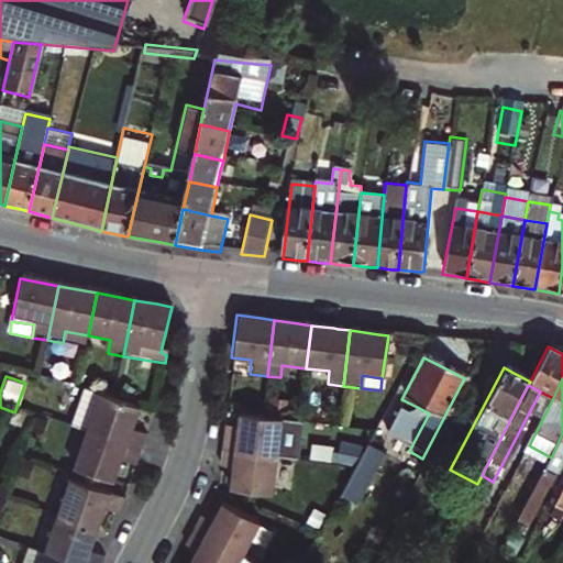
[(87,438),(101,398),(83,393),(69,431),(87,438)]
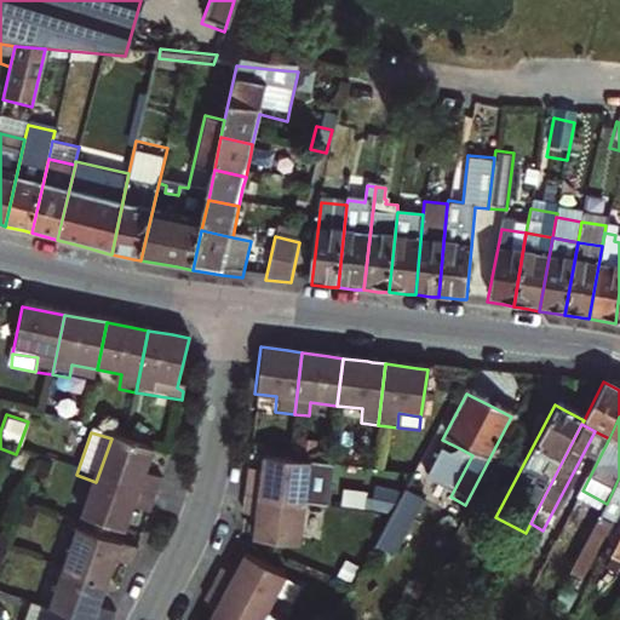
[(158,455),(112,438),(96,482),(150,501),(158,483),(149,480),(154,469),(158,455)]
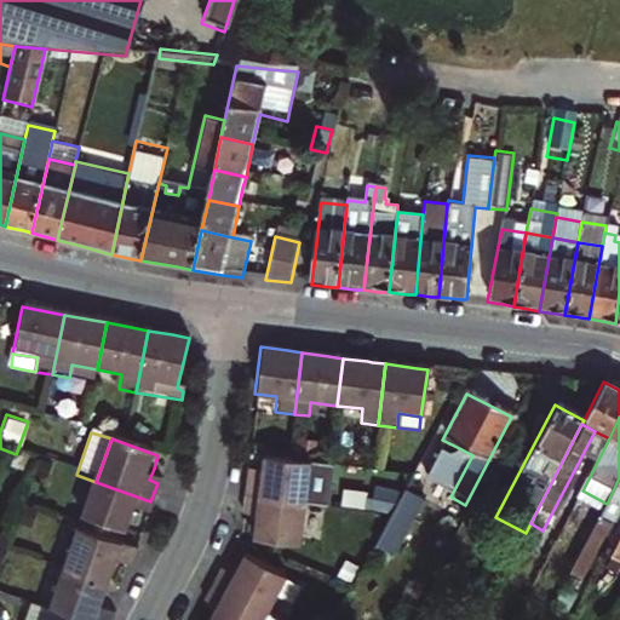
[(451,497),(472,455),(461,449),(454,459),(443,453),(425,481),(451,497)]
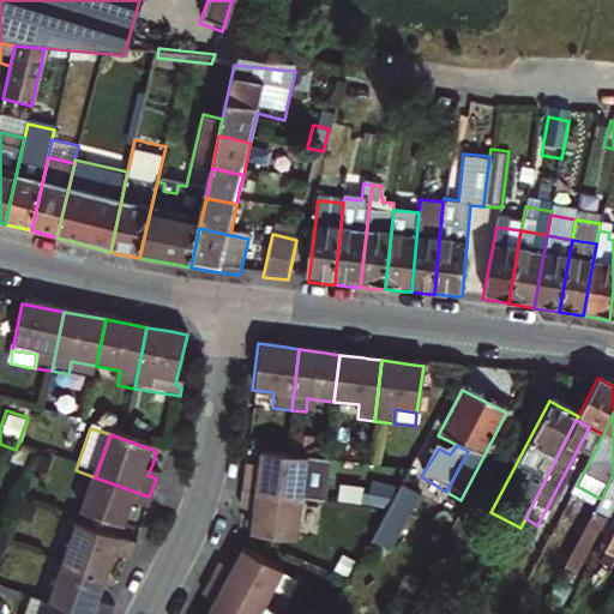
[(16,450),(10,467),(26,473),(32,456),(16,450)]
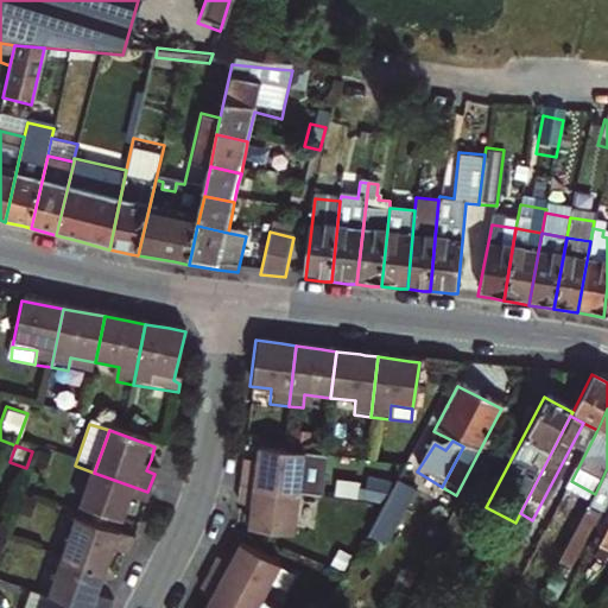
[(252,470),(240,469),(240,476),(239,487),(293,493),(317,495),(323,455),(254,447),(252,470)]
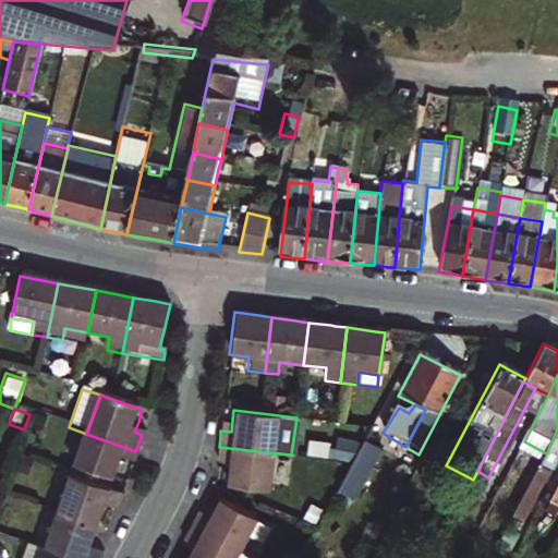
[(557,429),(546,453),(542,462),(553,468),(557,457),(557,429)]
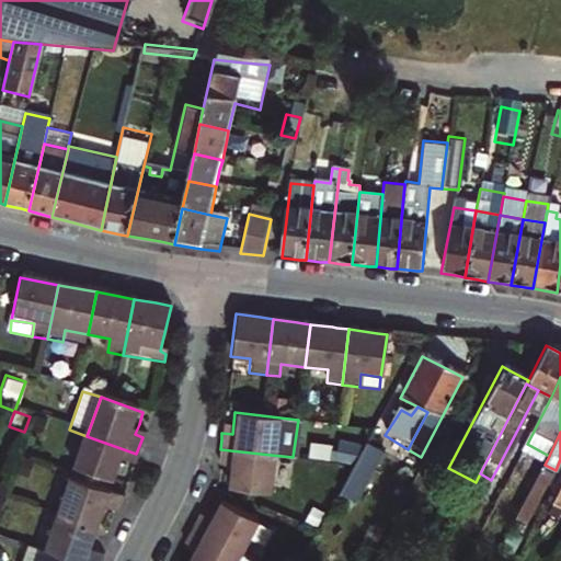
[(369,434),(340,491),(350,496),(380,441),(369,434)]
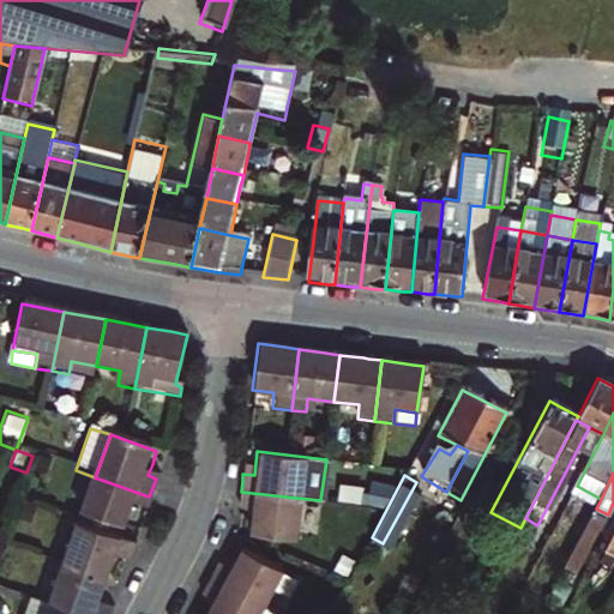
[(144,512),(149,497),(95,477),(82,516),(127,531),(132,517),(134,510),(144,512)]
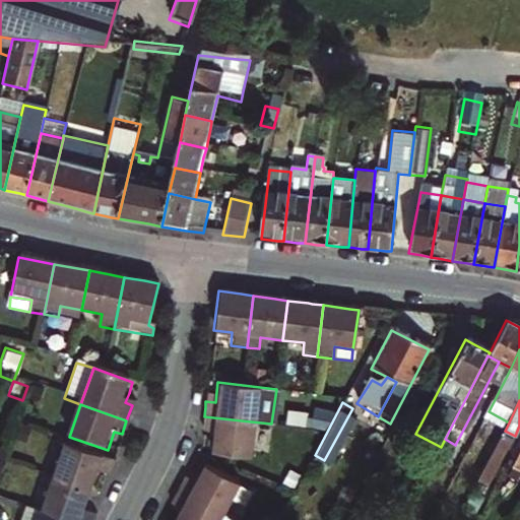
[(208,453),(246,458),(251,421),(204,416),(202,429),(201,435),(210,437),(208,453)]
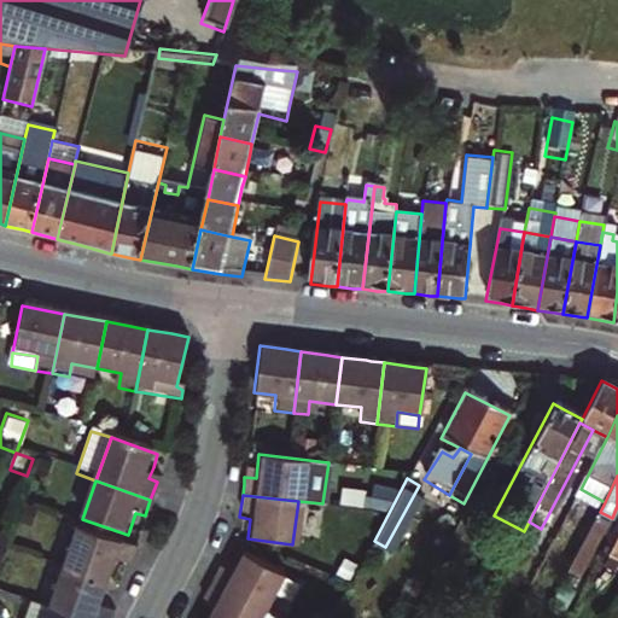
[(460,543),(479,507),(467,501),(448,537),(460,543)]
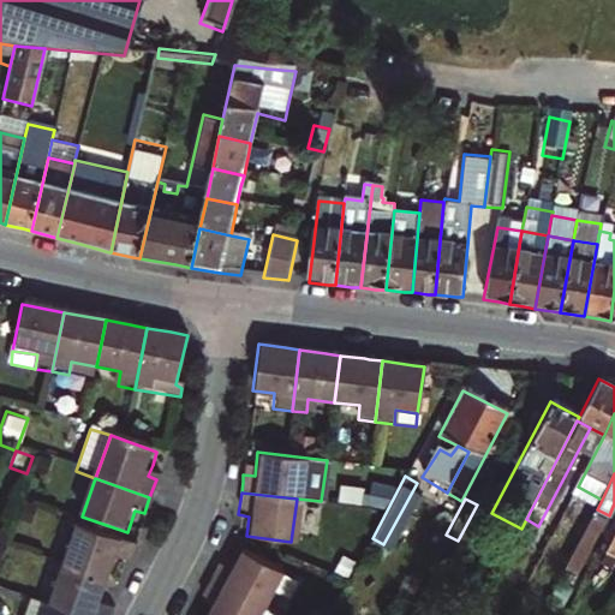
[(609,515),(597,509),(568,565),(580,571),(609,515)]
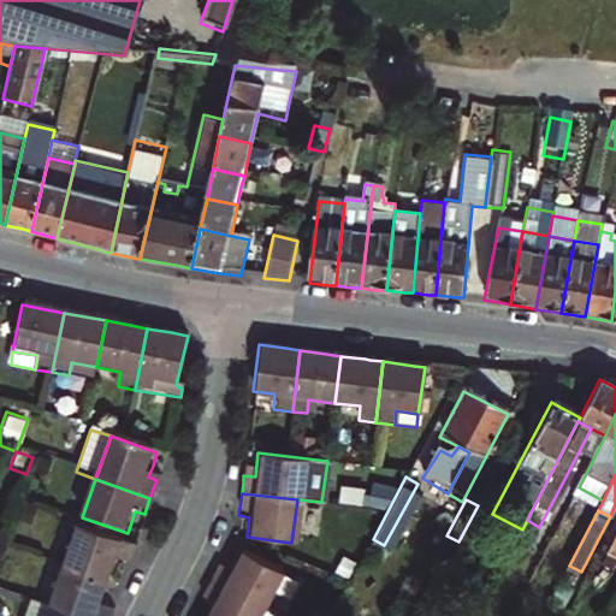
[(521,561),(539,527),(527,520),(522,529),(509,555),(521,561)]
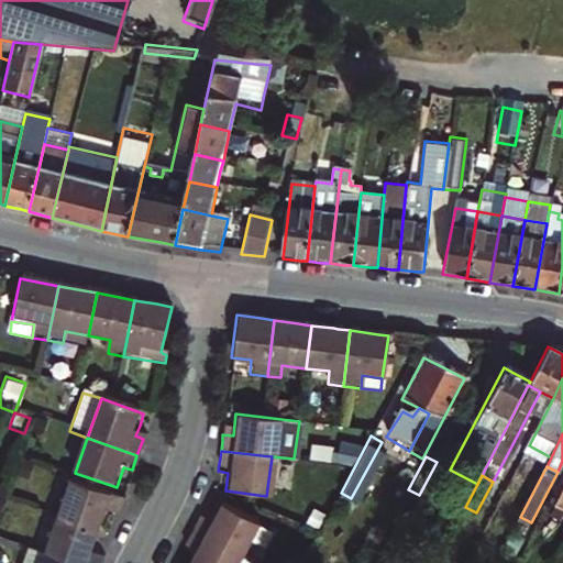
[(111,516),(116,517),(121,501),(70,484),(56,522),(91,534),(98,517),(99,511),(111,516)]
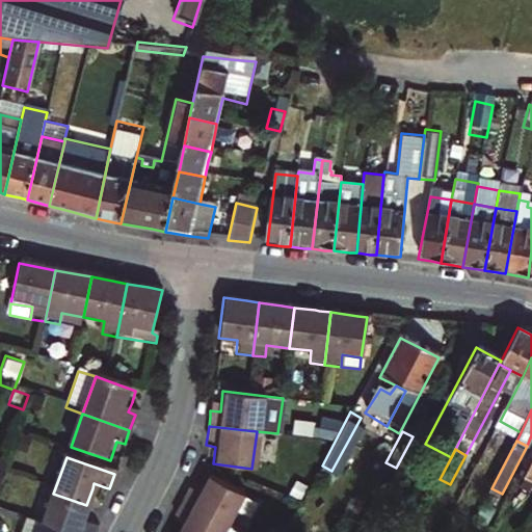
[(531,463),(522,484),(531,489),(531,463)]
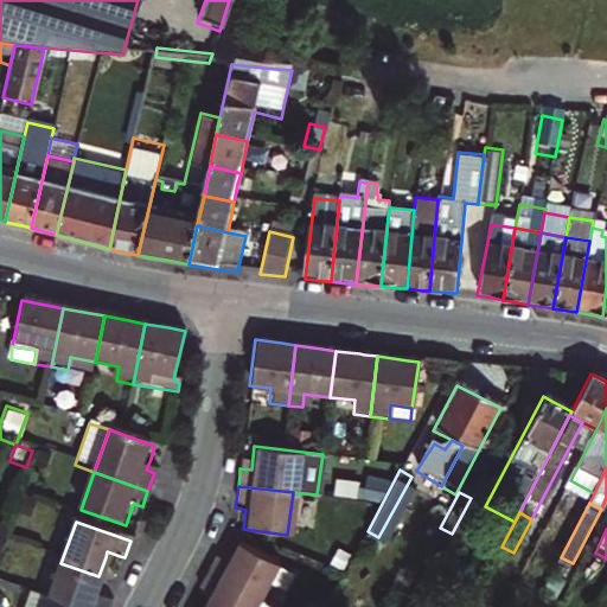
[(224,564),(212,558),(204,573),(257,601),(267,583),(275,566),(282,553),(241,535),(229,555),(224,564)]
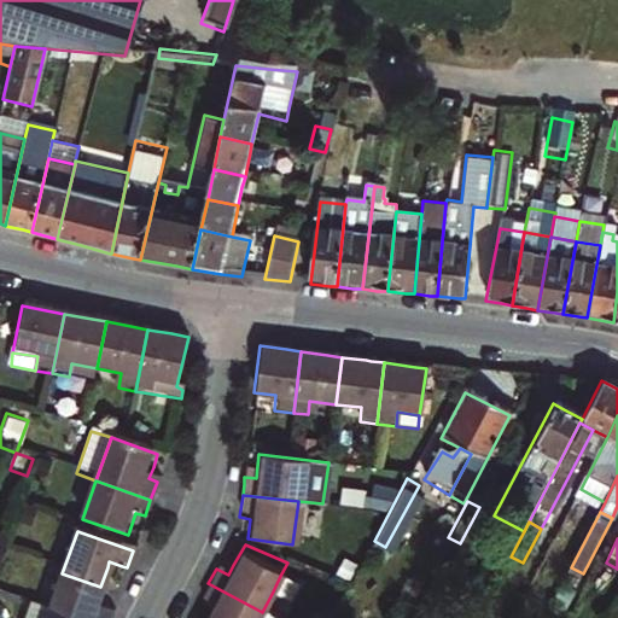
[(100,587),(62,573),(48,613),(62,617),(110,617),(111,617),(104,613),(105,612),(93,607),(97,598),(100,587)]
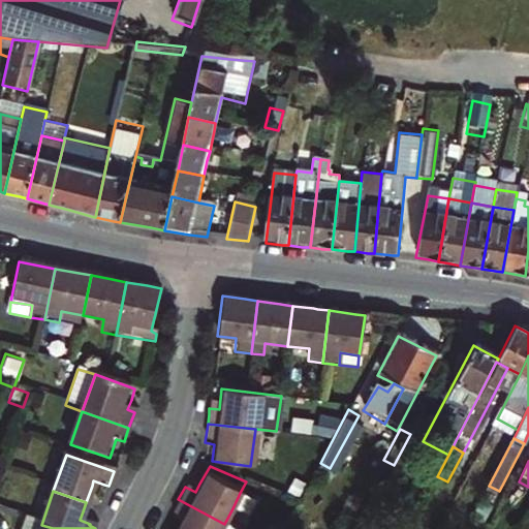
[(254,500),(240,493),(232,508),(246,516),(254,500)]
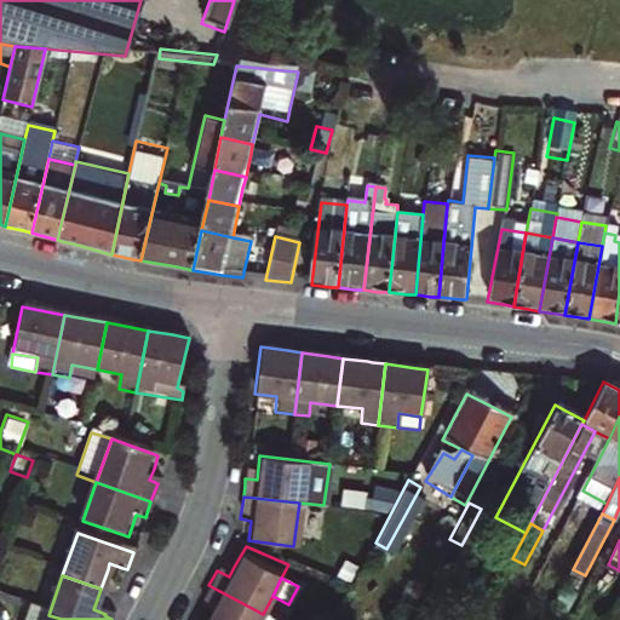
[(258,619),(263,614),(208,585),(204,595),(200,602),(211,608),(204,619),(258,619)]
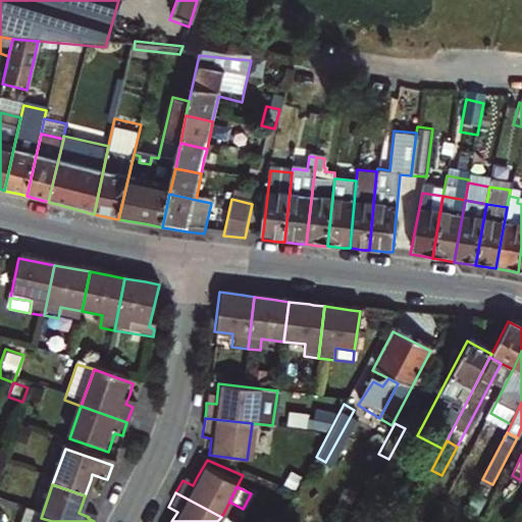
[(39,521),(41,518),(25,513),(21,521),(39,521)]
